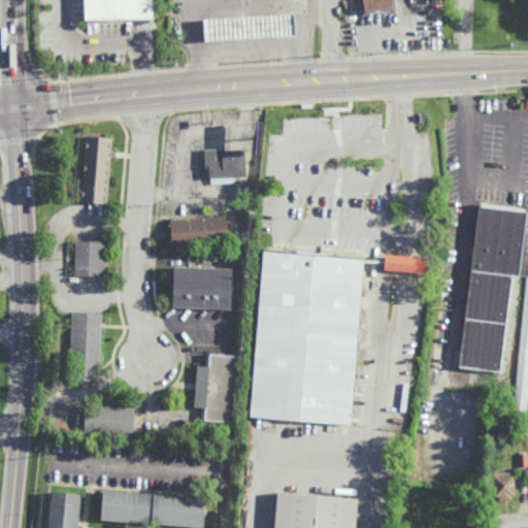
[(87,21),(86,0),(155,0),(156,20),(87,21)]
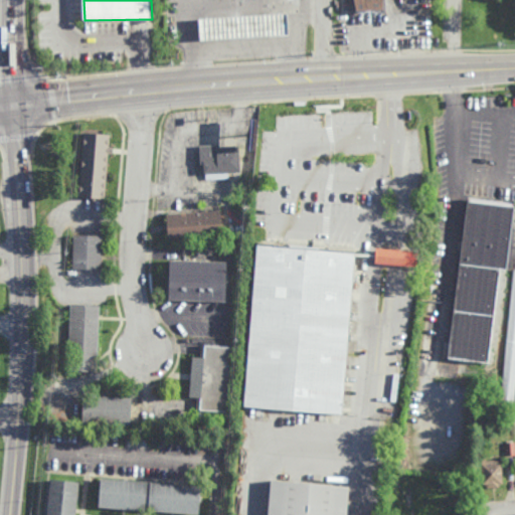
[(354,15),(353,0),(387,0),(387,14),(354,15)]
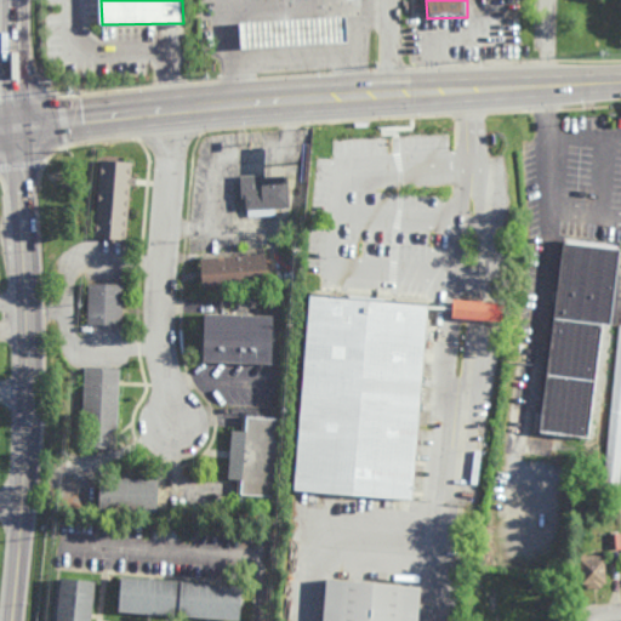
[(241,50),(240,23),(347,17),(348,43),(241,50)]
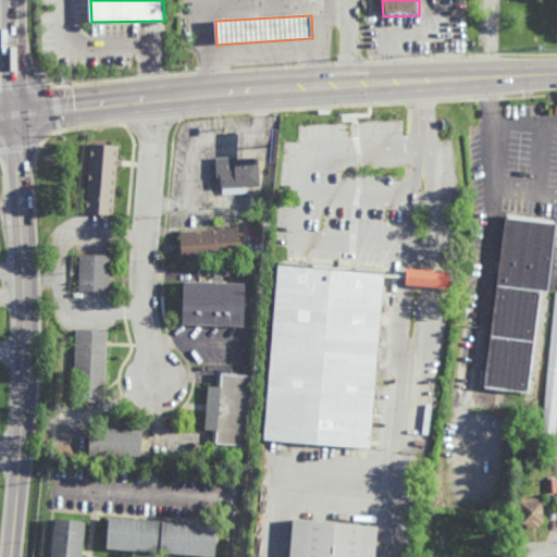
[(113,217),(83,214),(88,143),(119,145),(113,217)]
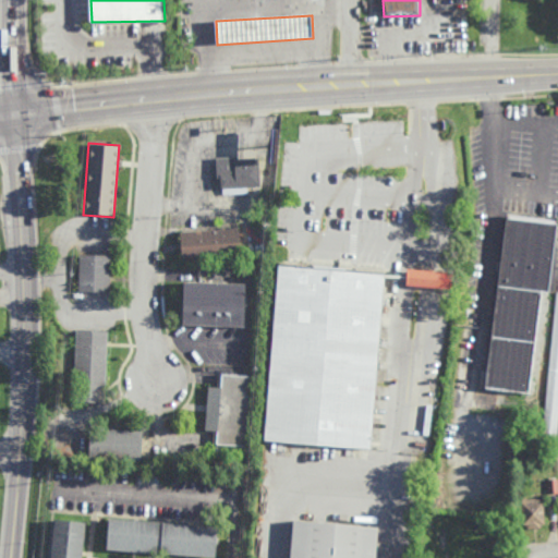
[(233,159),(246,159),(259,158),(261,186),(246,187),(246,193),(223,194),(223,189),(220,189),(220,178),(217,178),(216,159),(232,158),(233,159)]
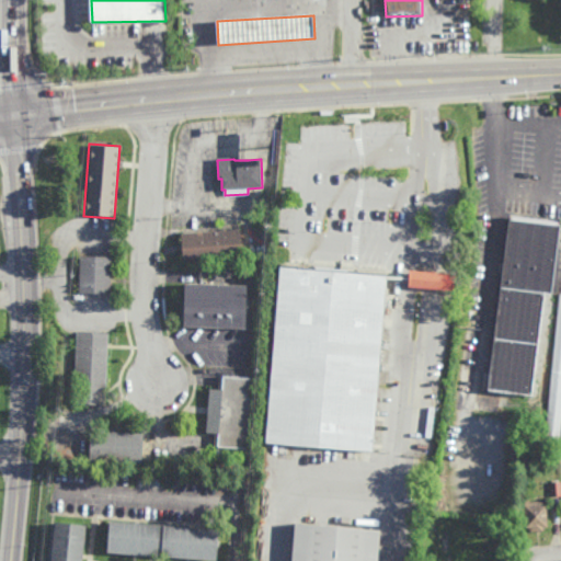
[(560,293),(549,294),(544,294),(533,395),(488,389),(507,217),(559,222),(559,227),(560,227),(560,293)]
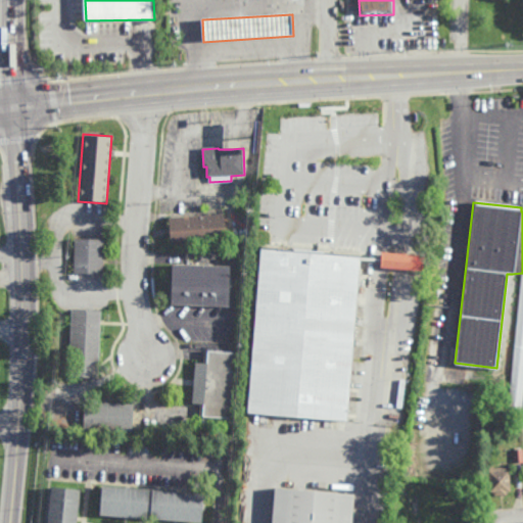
[(171,245),(169,219),(224,215),(226,241),(171,245)]
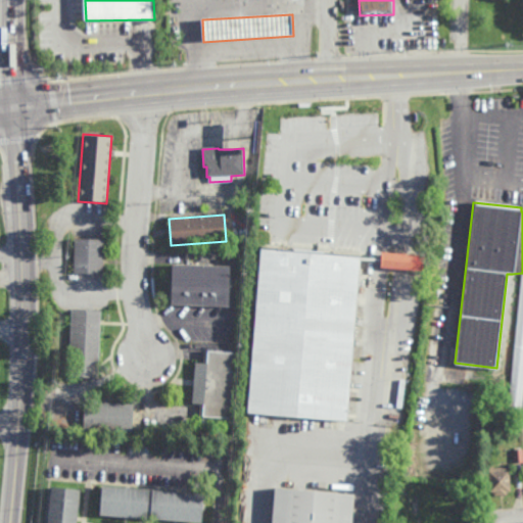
[(102,274),(73,273),(74,239),(103,239),(102,274)]
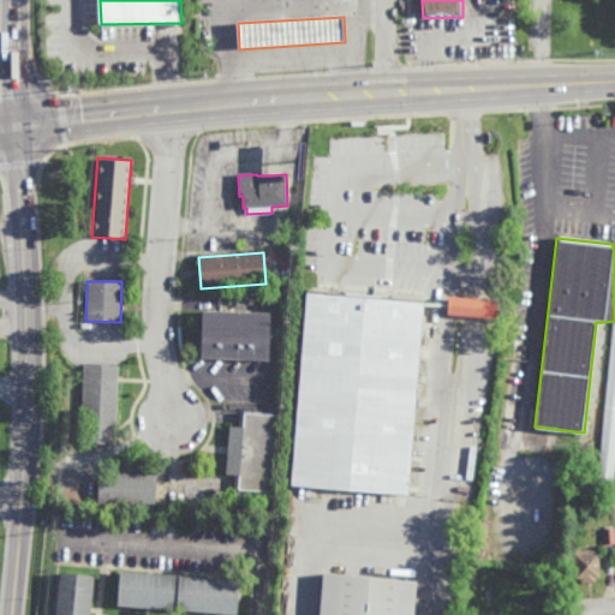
[(308,293),(291,487),(408,497),(425,303),(308,293)]
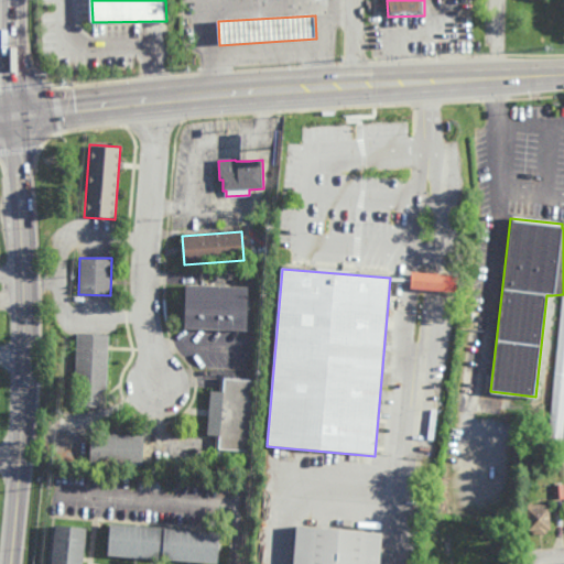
[(454,292),(409,289),(410,273),(455,275),(454,292)]
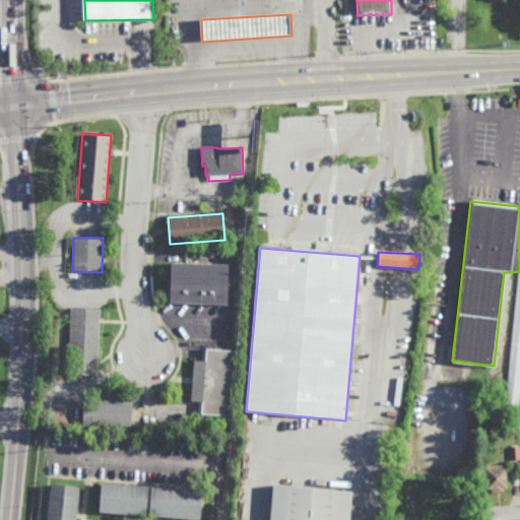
[(229,306),(171,306),(171,264),(229,265),(229,306)]
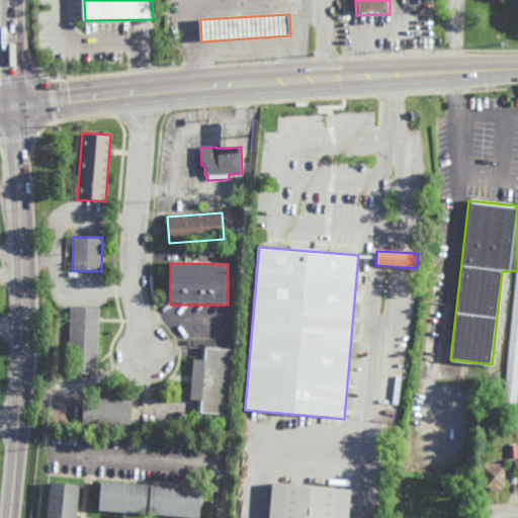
[(517,389),(516,410),(503,409),(516,271),(517,271),(517,389)]
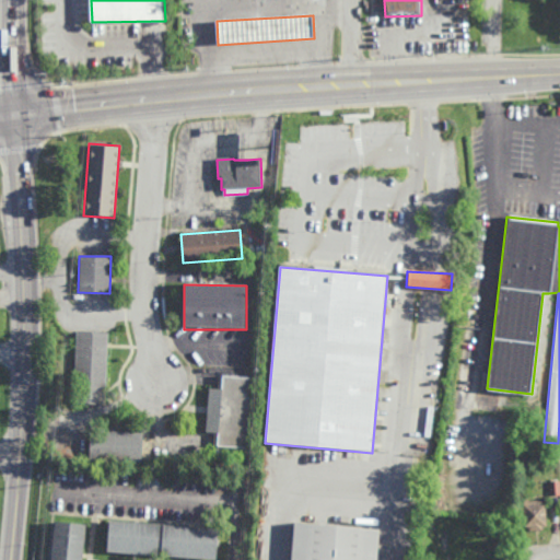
[(104,405),(73,404),(76,333),(107,334),(104,405)]
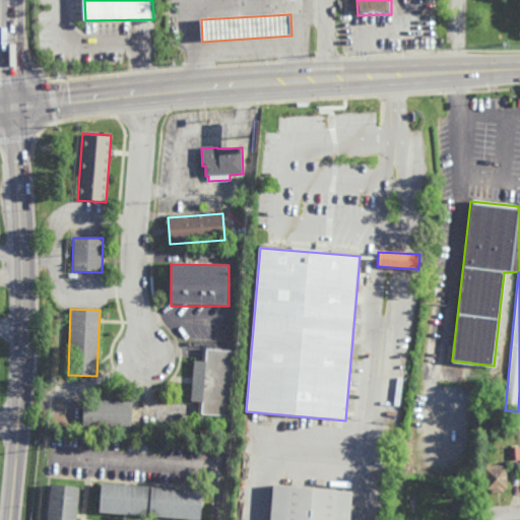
[(228,417),(199,415),(200,403),(191,402),(194,363),(202,363),(203,350),(233,352),(228,417)]
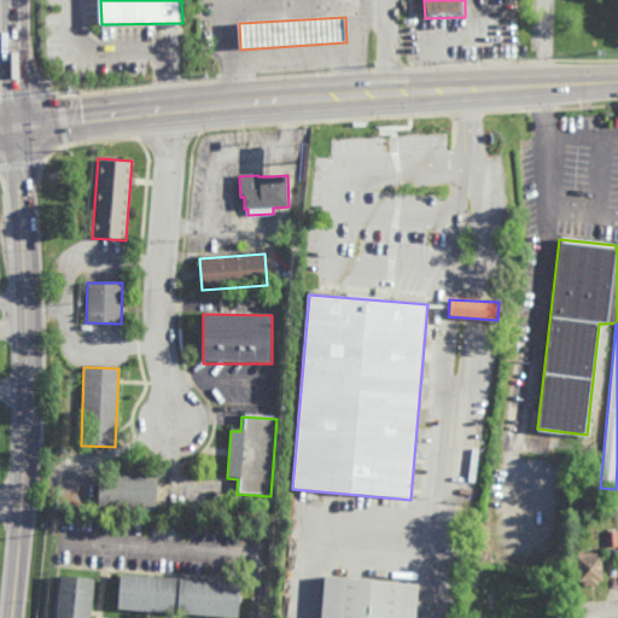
[(156,511),(109,509),(110,478),(157,479),(156,511)]
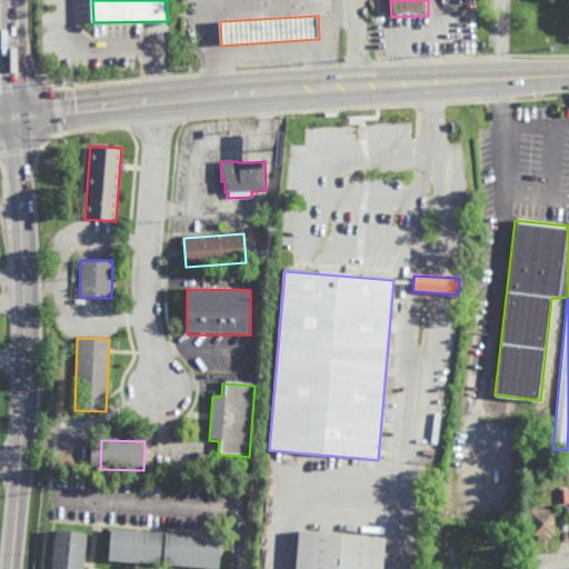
[(568,501),(558,502),(557,488),(568,488),(568,501)]
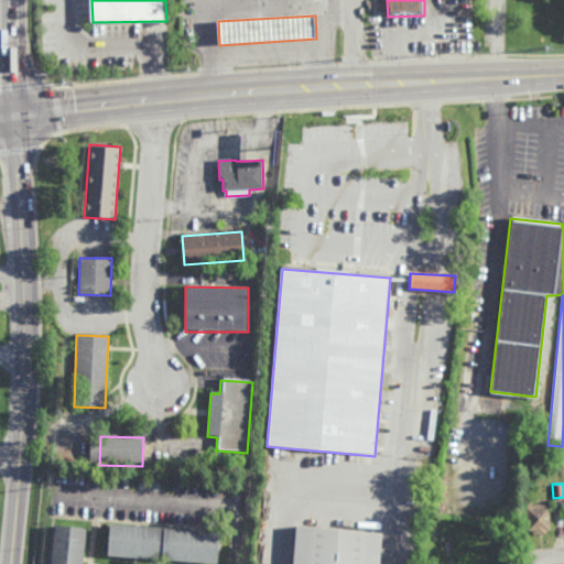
[(534,502),(549,502),(549,528),(545,528),(546,532),(531,533),(531,529),(527,529),(527,502),(530,502),(530,501),(534,501),(534,502)]
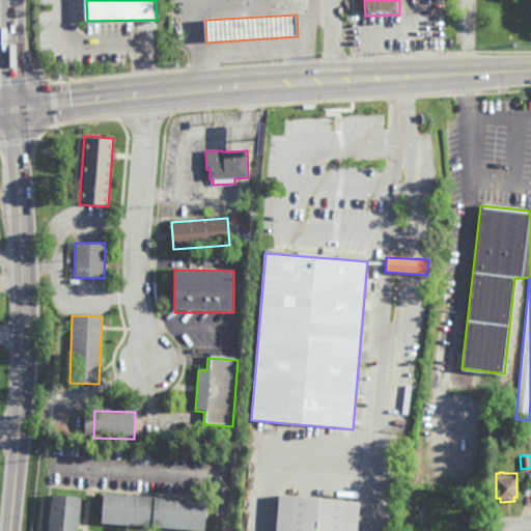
[(204,529),(102,520),(104,491),(206,500),(204,529)]
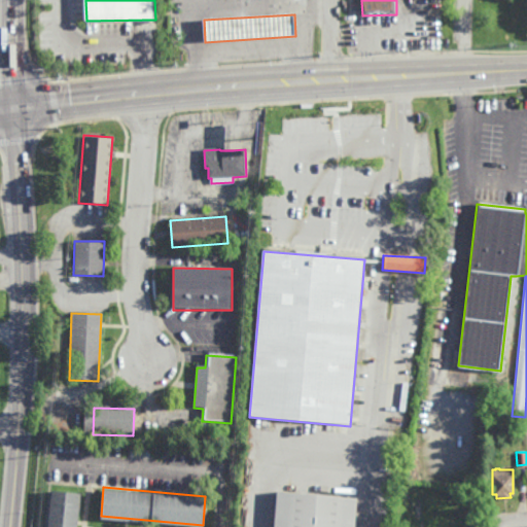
[(79,491),(75,526),(45,526),(49,488),(79,491)]
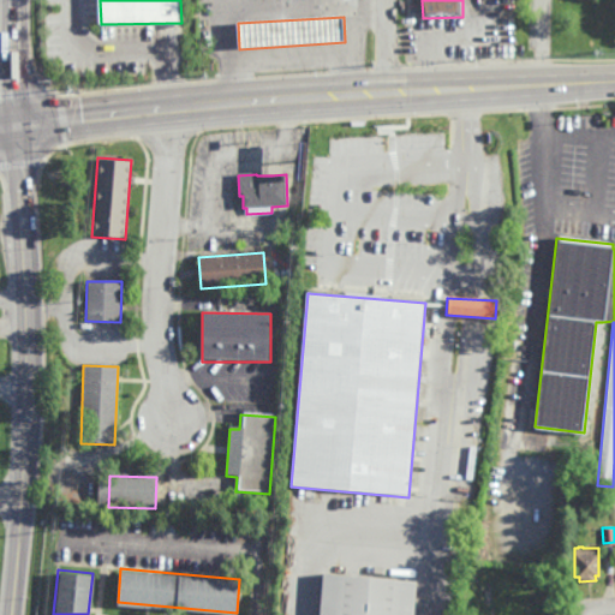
[(324,575),(320,614),(415,614),(418,584),(324,575)]
